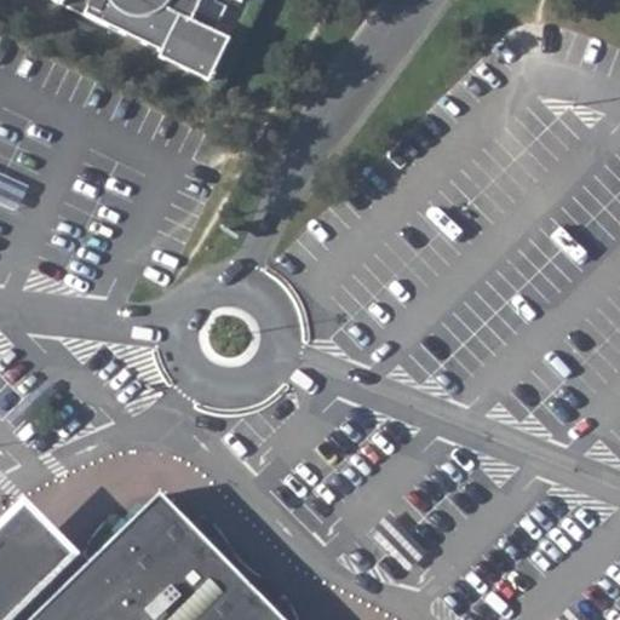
[(216,3),(216,0),(233,0),(241,3),(241,0),(49,0),(61,5),(62,0),(84,0),(89,3),(82,16),(161,55),(179,18),(194,24),(213,34),(225,7),(216,3)]
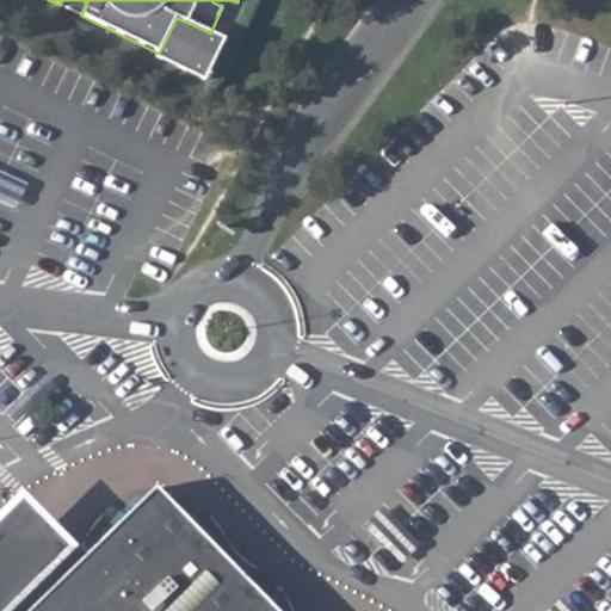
[(177,18),(159,54),(158,55),(204,76),(221,38),(210,34),(177,18)]
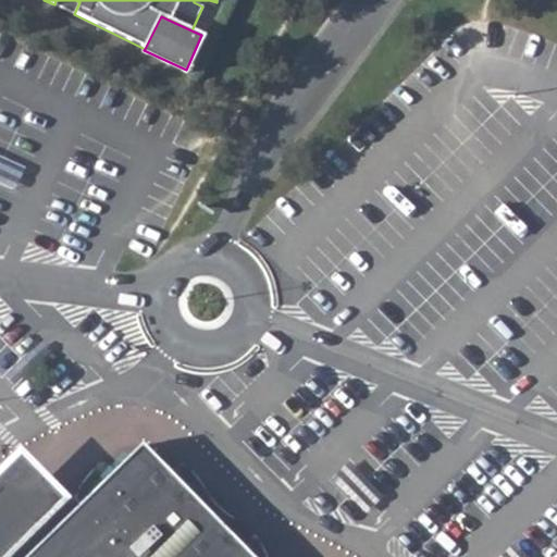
[(257,556),(175,472),(169,472),(143,445),(28,556),(257,556)]
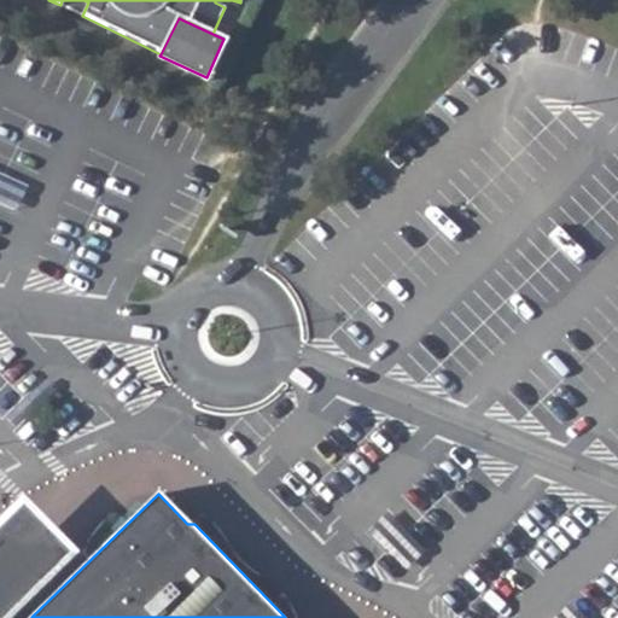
[(0,608),(58,552),(13,507),(0,519),(0,608)]
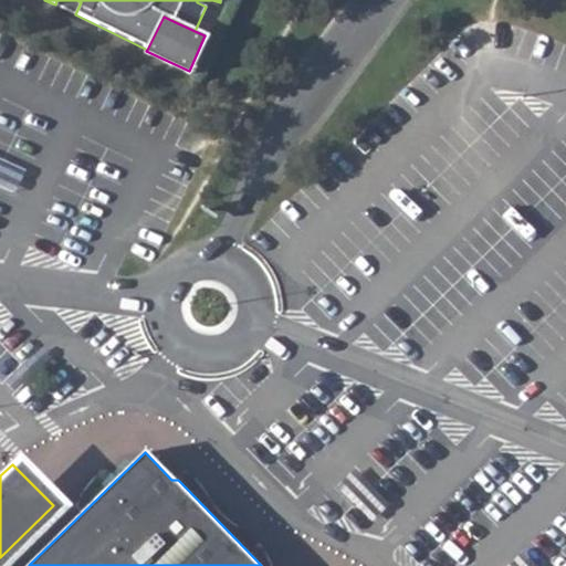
[(341,491),(369,521),(387,503),(357,473),(341,491)]
